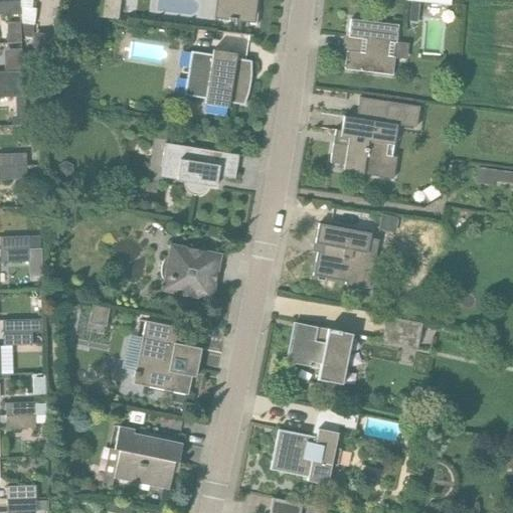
[(0,13),(23,13),(22,0),(0,0),(0,13)]
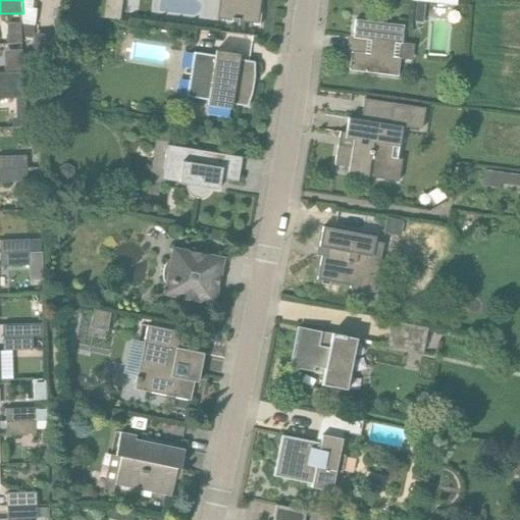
[(22,0),(23,13),(23,23),(36,24),(38,7),(34,7),(35,0),(22,0)]
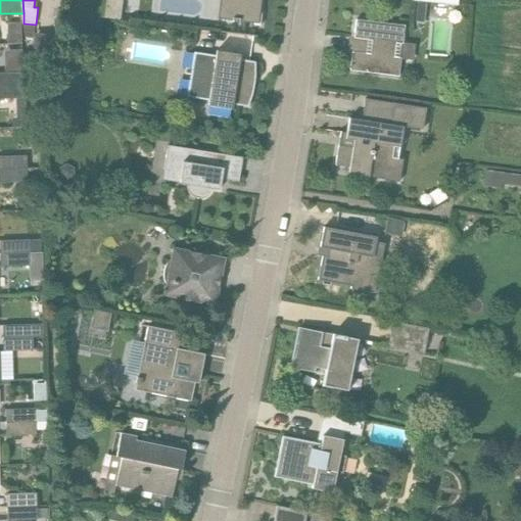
[(107,0),(105,16),(123,18),(125,0),(107,0)]
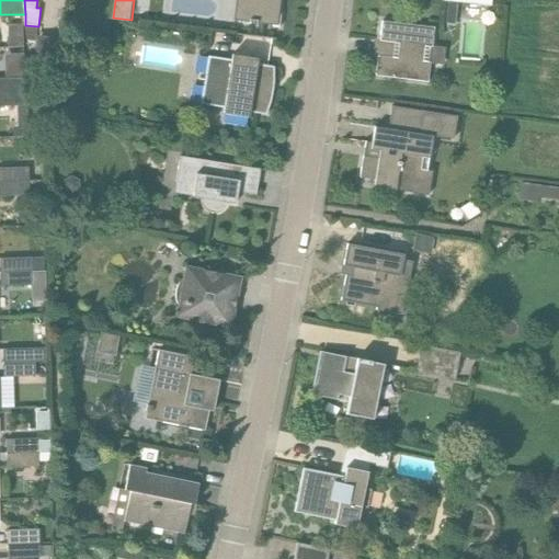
[(251,0),(251,1),(243,0),(240,20),(280,25),(283,0),(251,0)]
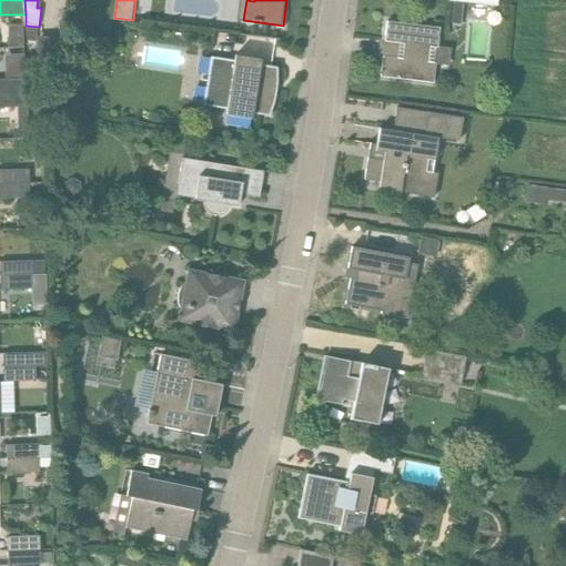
[(454,0),(453,21),(462,22),(464,1),(454,0)]
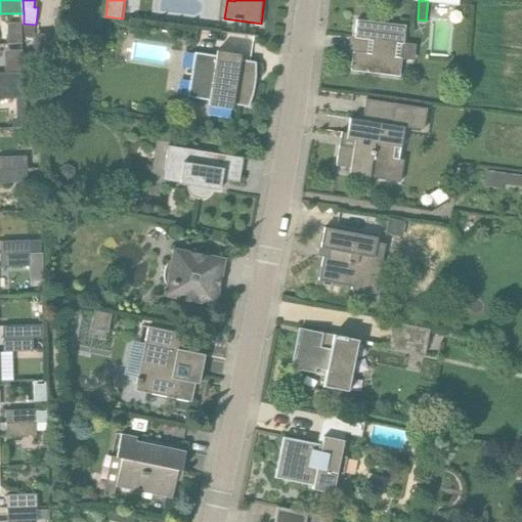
[(373,53),(354,51),(352,70),(389,74),(391,56),(396,57),(398,42),(404,43),(406,25),(358,18),(356,37),(375,39),(373,53)]
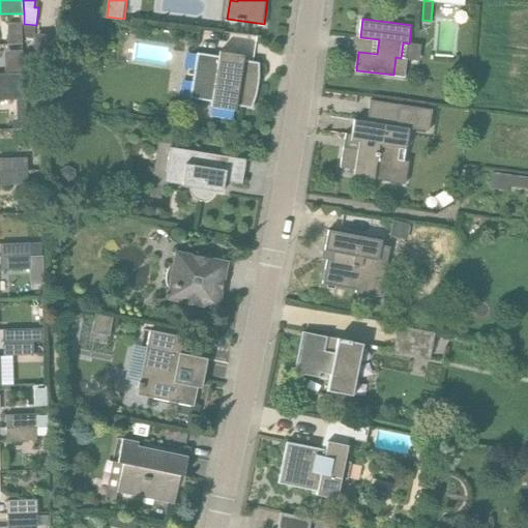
[(199,53),(192,98),(212,101),(212,107),(236,110),(237,106),(253,108),(257,95),(260,76),(260,62),(244,60),(245,55),(221,51),(220,56),(199,53)]
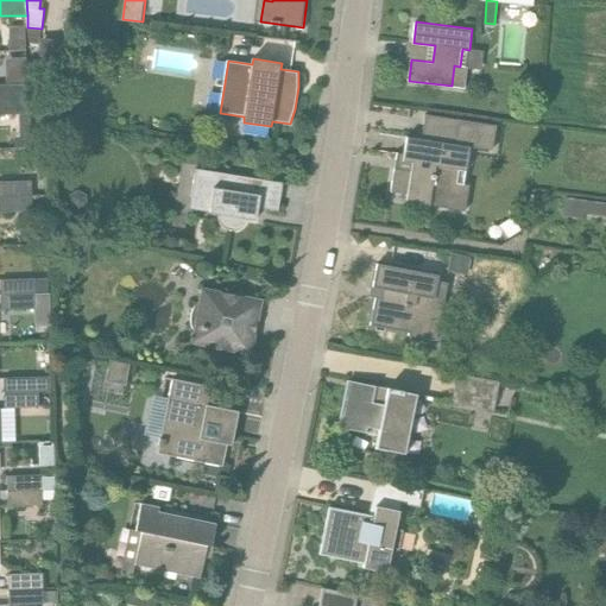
[(0,98),(30,98),(30,83),(0,83),(0,98)]
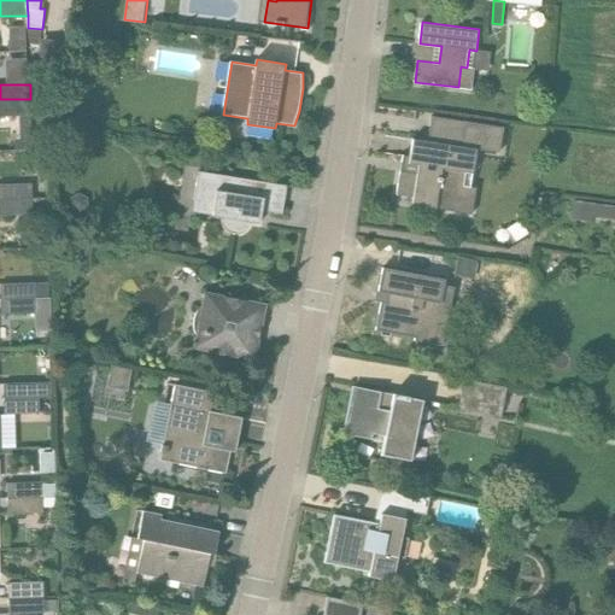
[(0,115),(22,115),(30,115),(30,99),(0,99),(0,115)]
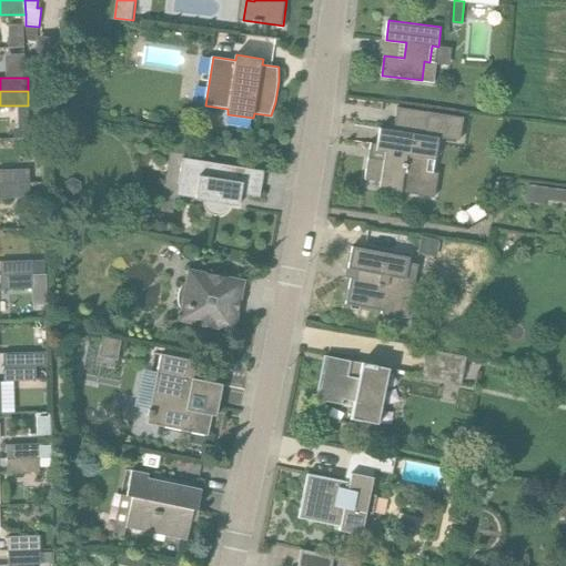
[(385,160),(370,157),(366,179),(382,181),(381,189),(403,192),(404,184),(425,189),(430,159),(436,160),(440,137),(381,128),(377,150),(386,151),(385,160)]
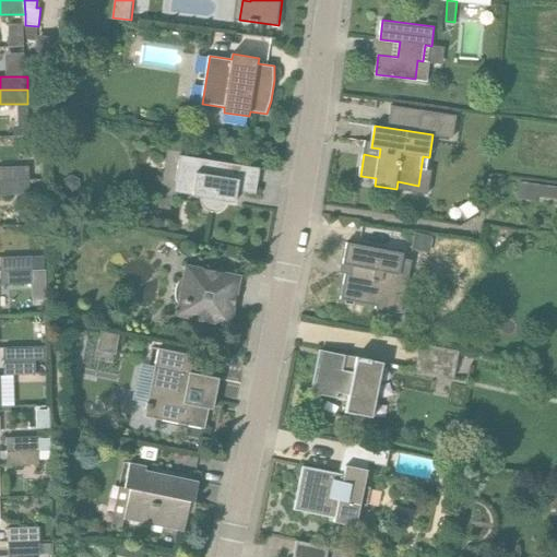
[(193,196),(201,198),(201,200),(202,202),(203,204),(204,206),(205,209),(208,210),(211,211),(213,212),(215,212),(217,212),(221,211),(223,210),(225,208),(226,206),(227,204),(228,201),(236,203),(238,191),(257,193),(261,167),(180,155),(177,181),(196,184),(193,196)]
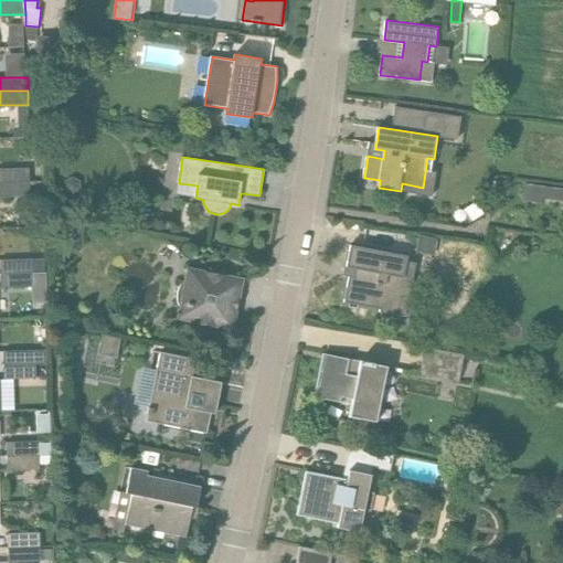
[(0,181),(31,181),(30,167),(0,168),(0,181)]
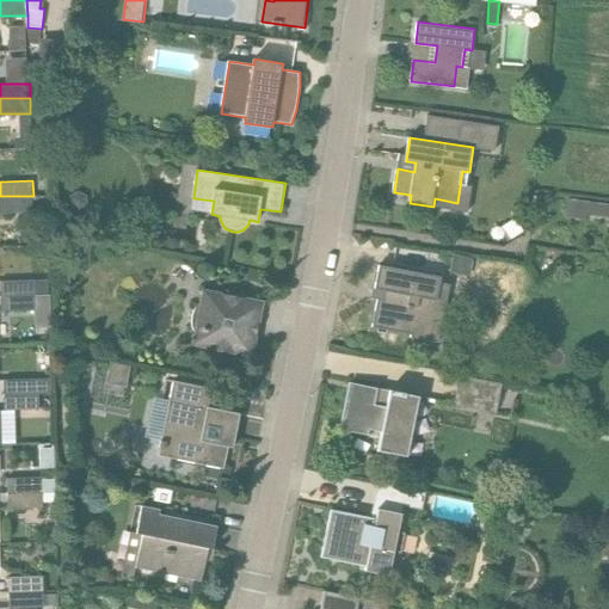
[(34,208),(49,208),(49,195),(34,196),(0,196),(0,211),(35,210),(34,208)]
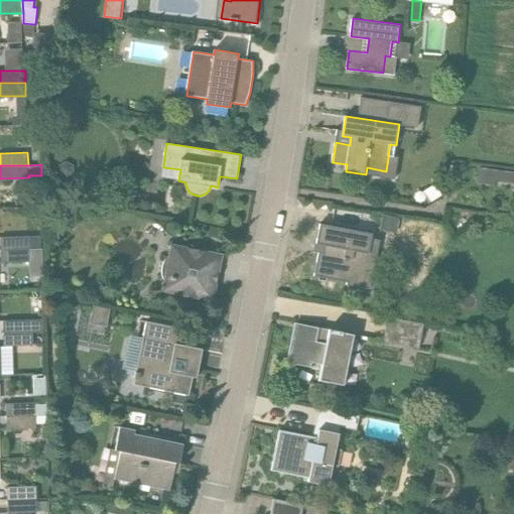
[(495,178),(513,180),(513,169),(486,167),(484,180),(495,181),(495,178)]
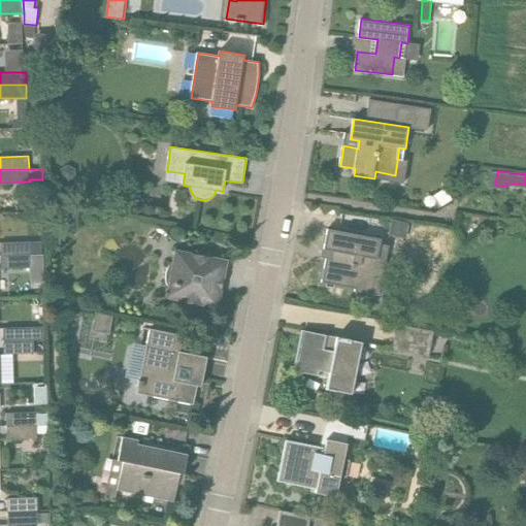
[(390,235),(407,237),(409,222),(392,219),(390,235)]
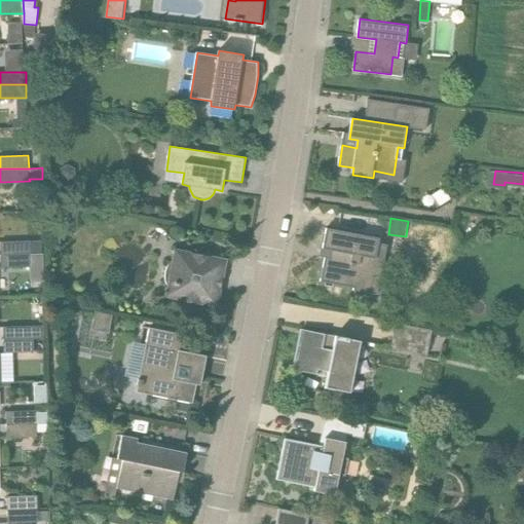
[(380,239),(328,228),(324,248),(333,249),(331,258),(327,257),(322,281),(356,287),(354,288),(372,291),(375,275),(381,276),(387,245),(379,244),(380,239)]
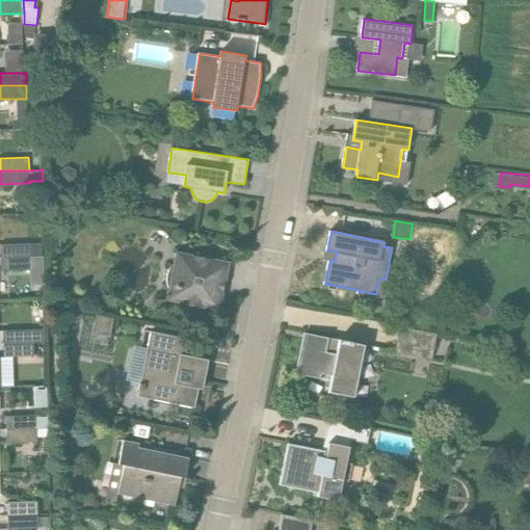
[(1,258),(32,256),(31,243),(1,244),(1,258)]
